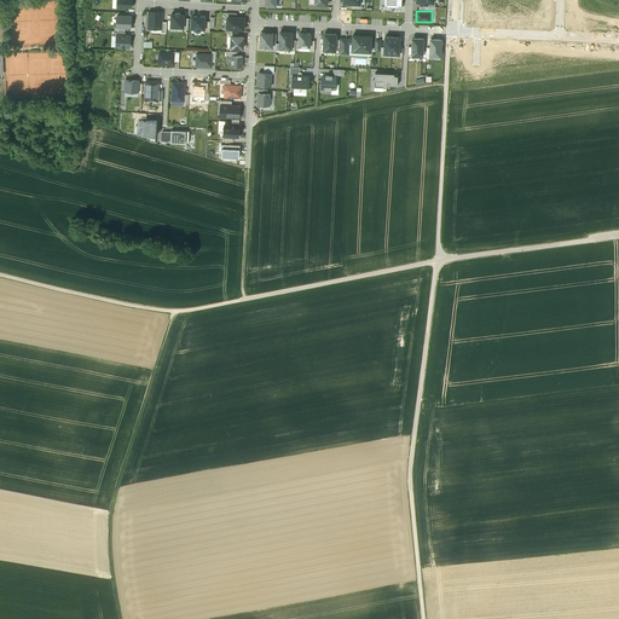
[(162,12),(149,12),(149,28),(161,29),(162,22),(162,12)]
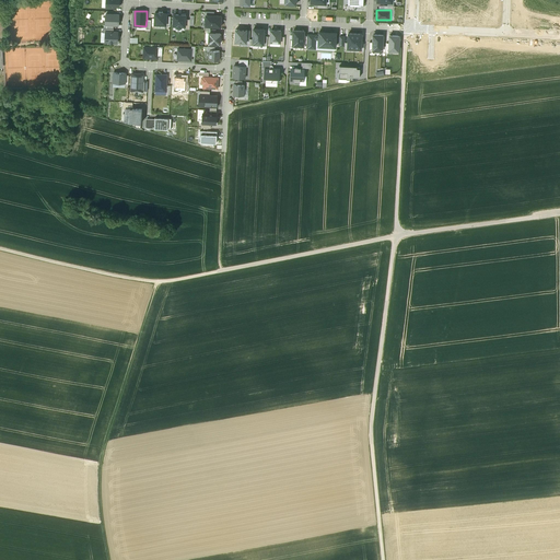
[(159,12),(155,12),(154,24),(166,25),(166,16),(166,13),(163,13),(163,12),(160,12),(159,12)]
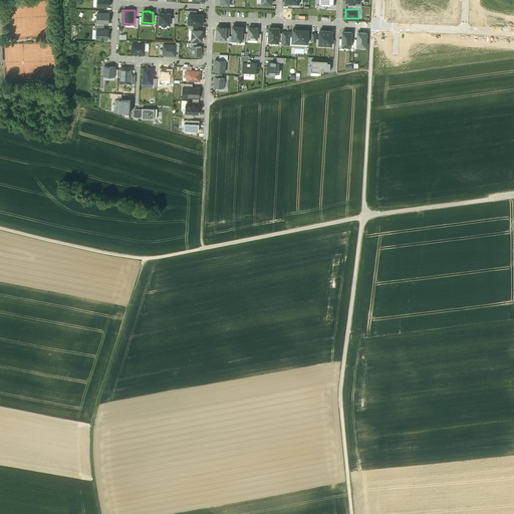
[(96,22),(105,23),(109,23),(110,13),(96,13),(96,22)]
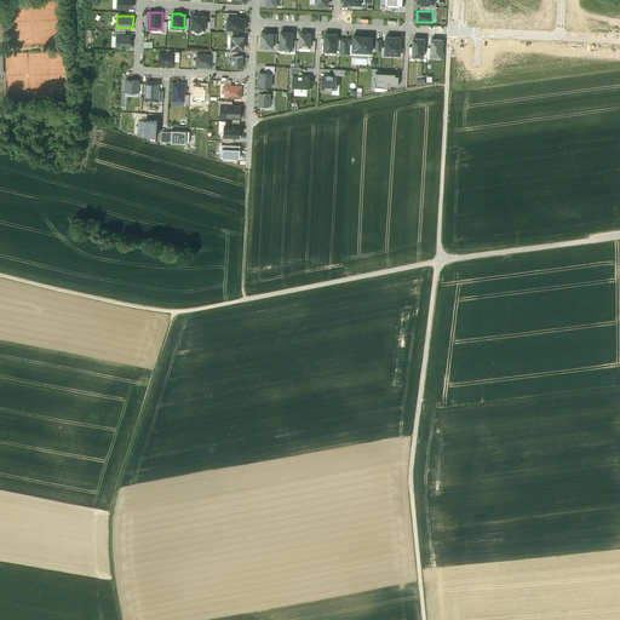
[(205,17),(193,16),(193,28),(195,28),(195,29),(200,30),(200,29),(205,29),(205,22),(205,17)]
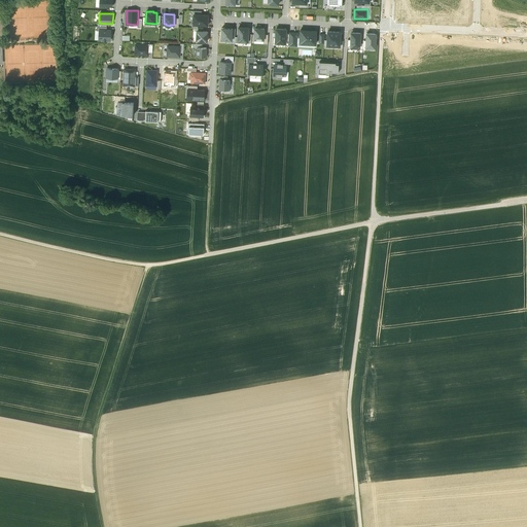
[(202,14),(194,14),(194,24),(194,25),(198,25),(208,25),(208,14),(202,14)]
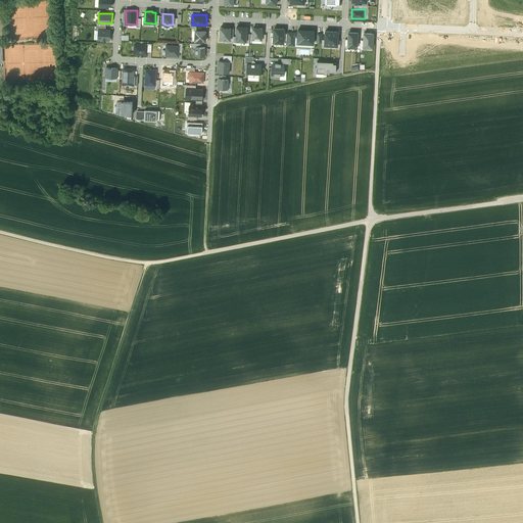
[(247,27),(237,27),(236,37),(236,41),(246,41),(246,34),(247,27)]
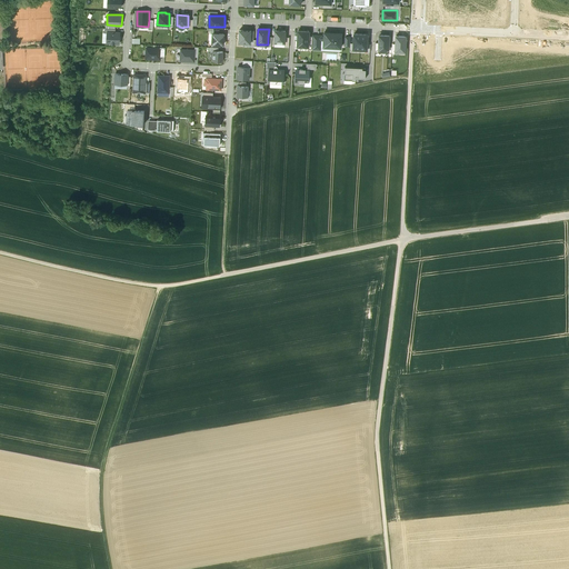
[(250,41),(251,31),(251,30),(239,30),(238,42),(250,43),(250,41)]
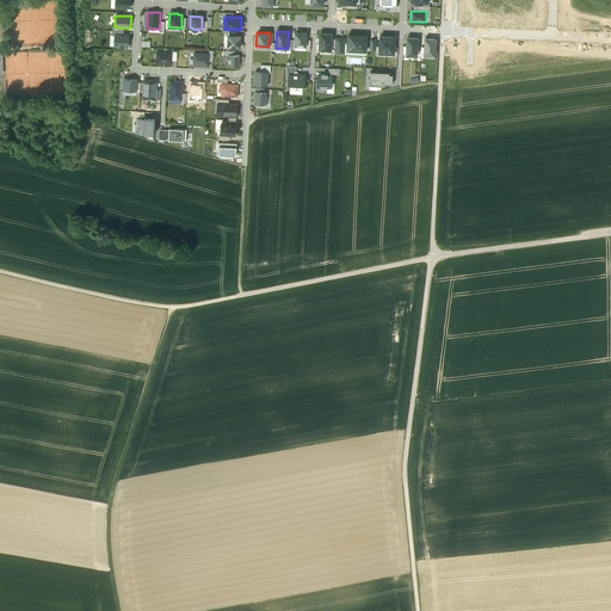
[(295,47),(306,47),(306,41),(306,34),(295,32),(295,47)]
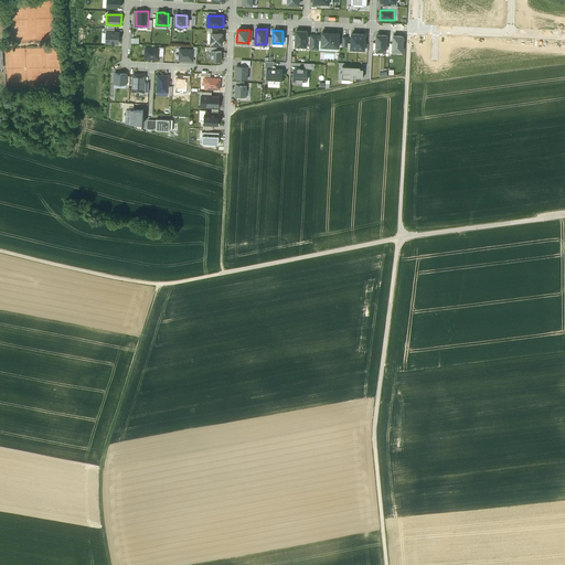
[(296,46),(306,48),(307,35),(307,31),(296,31),(296,40),(296,46)]
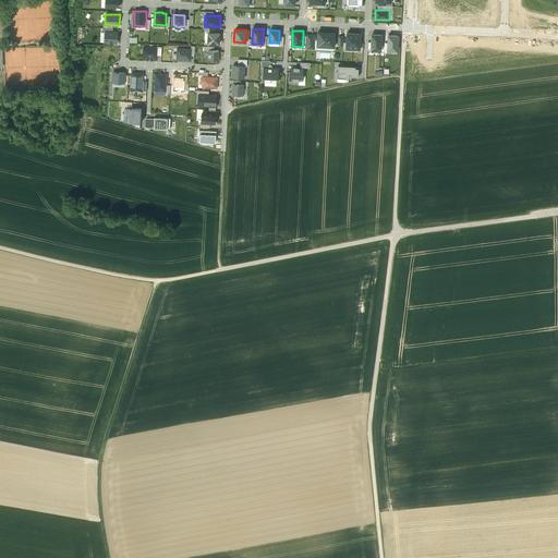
[(113,32),(106,32),(106,33),(105,41),(117,43),(117,38),(118,38),(118,35),(118,32),(113,32)]
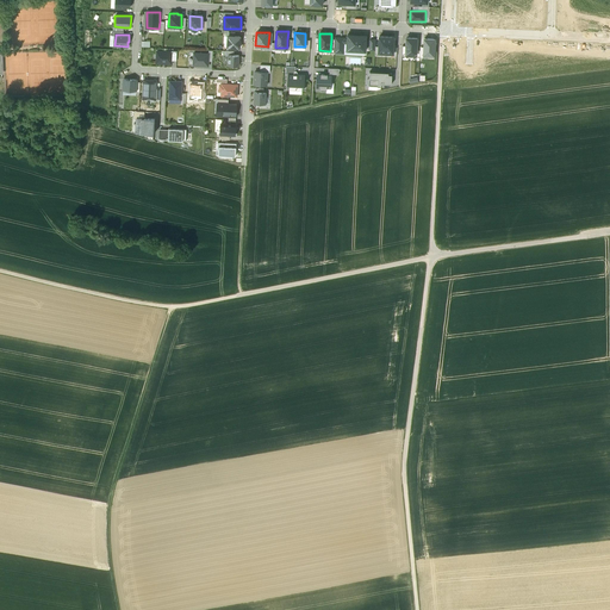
[(366,36),(348,35),(348,39),(348,43),(347,50),(365,51),(366,36)]
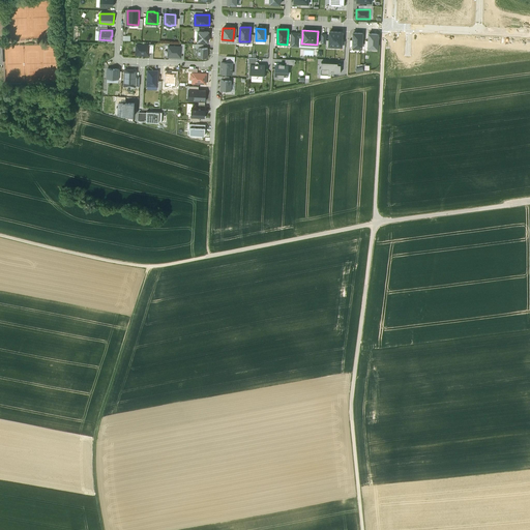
[(204,31),(199,31),(198,41),(208,41),(208,31),(204,31)]
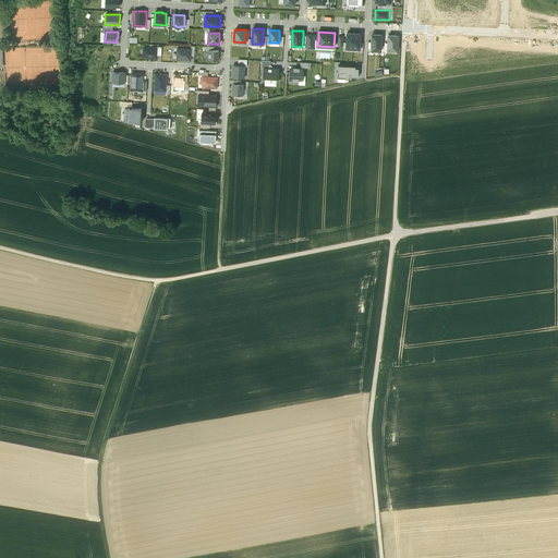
[(347,33),(347,43),(346,49),(360,49),(361,49),(361,44),(361,33),(347,33)]
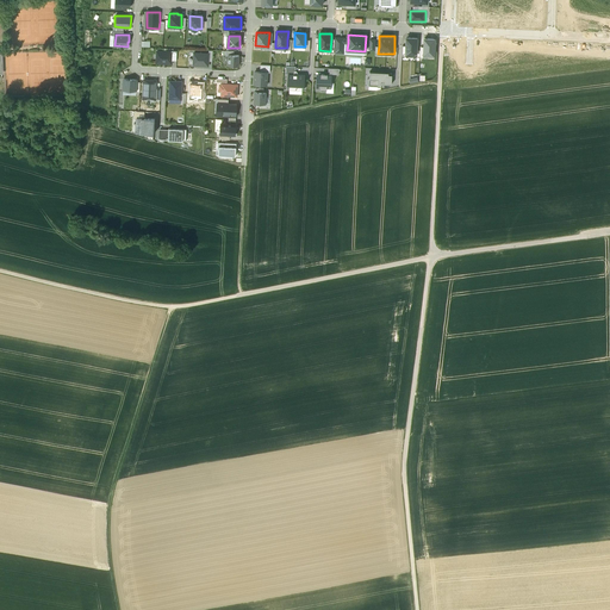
[(348,43),(348,39),(344,39),(344,38),(335,37),(335,39),(334,54),(343,54),(344,43),(348,43)]
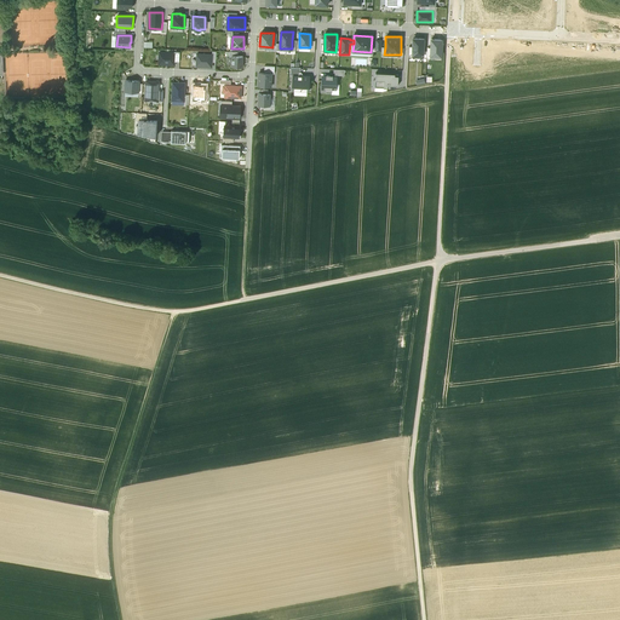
[(424,39),(413,38),(413,47),(412,58),(423,58),(424,51),(424,39)]
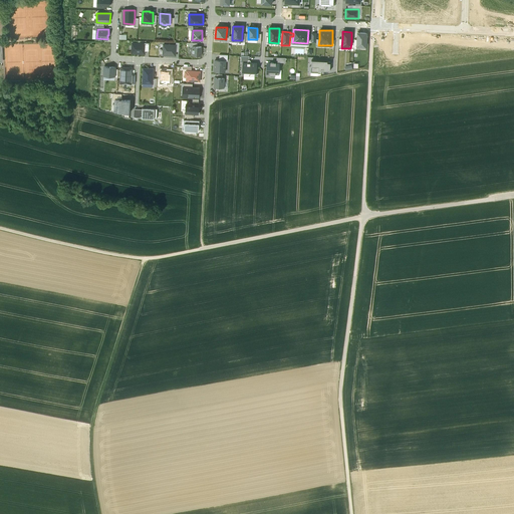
[(357,32),(357,39),(356,46),(366,47),(366,33),(357,32)]
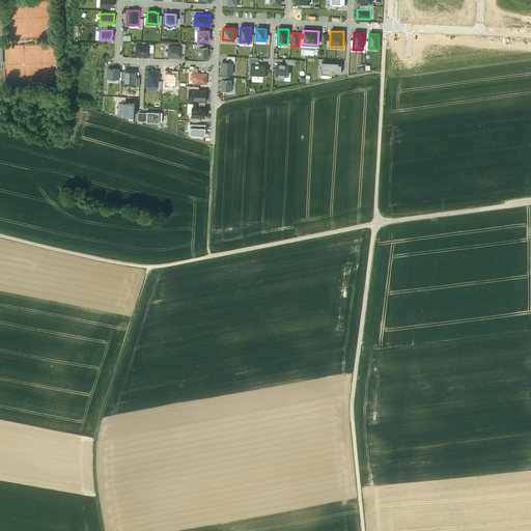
[(150,45),(137,45),(136,55),(149,55),(149,53),(150,45)]
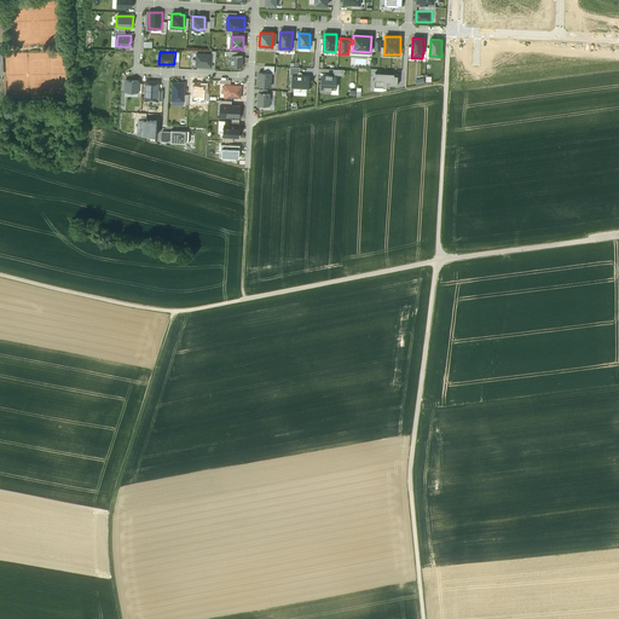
[(212,55),(197,53),(196,65),(212,67),(212,62),(212,55)]
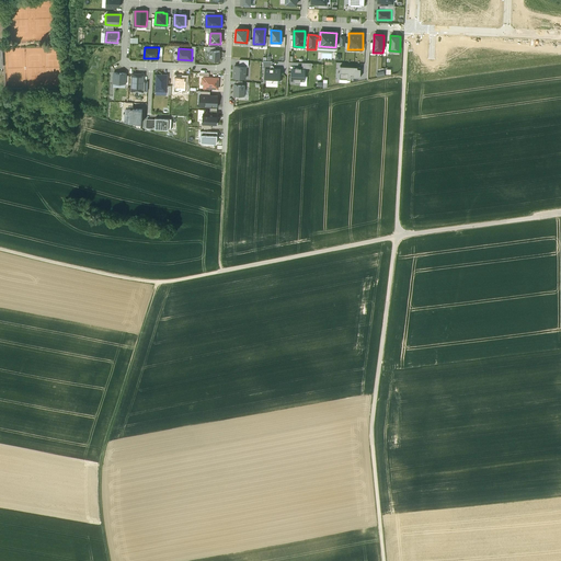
[(219,61),(220,50),(216,50),(210,50),(210,60),(219,61)]
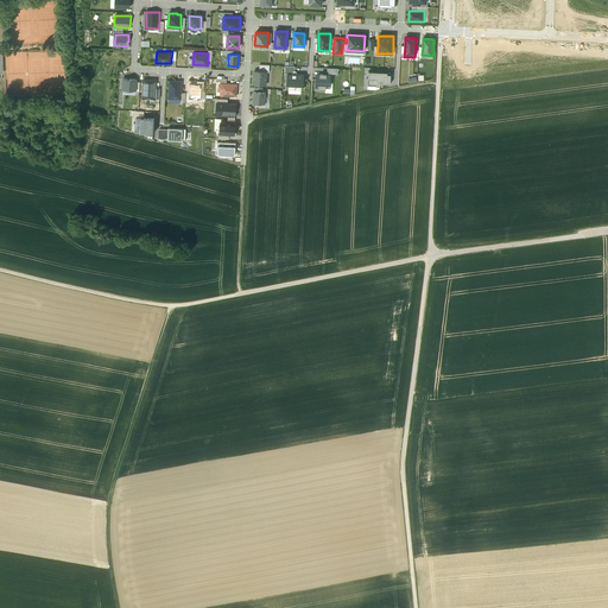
[(266,84),(266,73),(259,71),(254,71),(253,84),(266,84)]
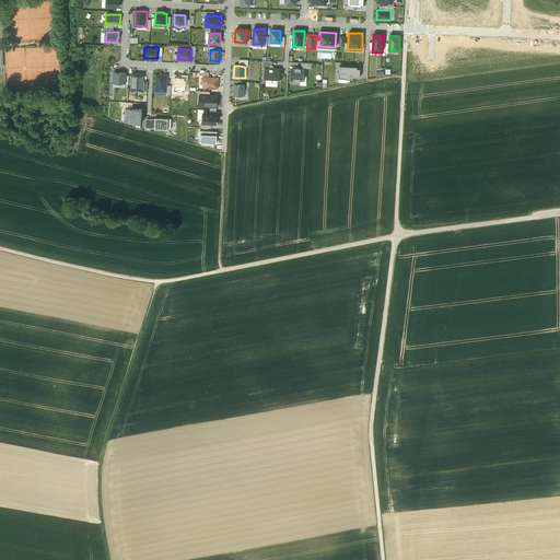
[(339,79),(347,79),(350,80),(350,77),(360,78),(360,70),(360,67),(339,66),(339,79)]
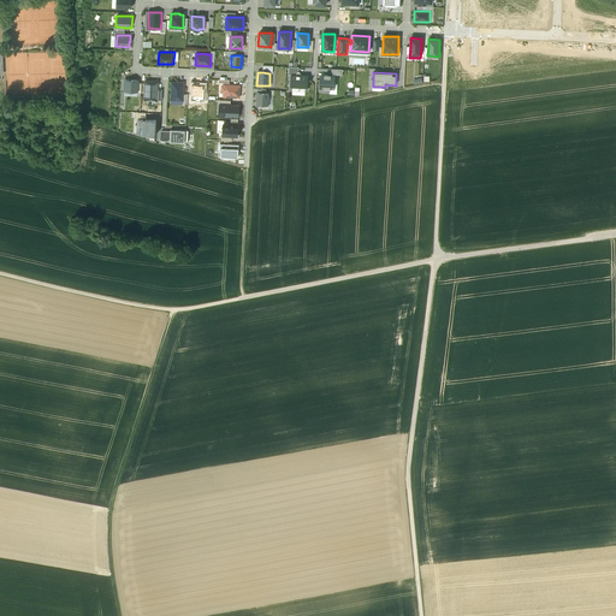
[(307,90),(308,76),(301,76),(297,75),(291,75),(291,89),(307,90)]
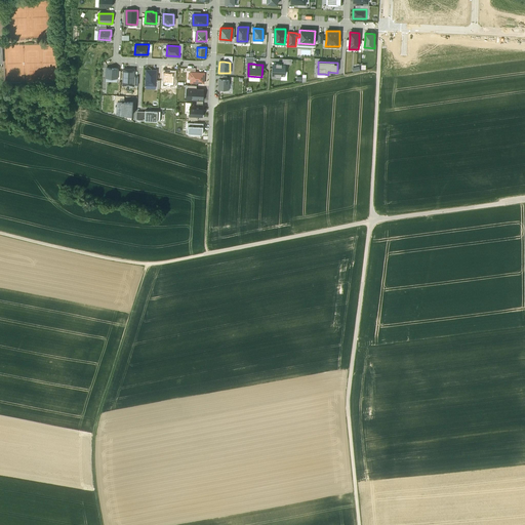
[(281,75),(284,76),(285,66),(281,65),(277,64),(277,65),(273,65),(273,75),(276,75),(276,76),(281,76),(281,75)]
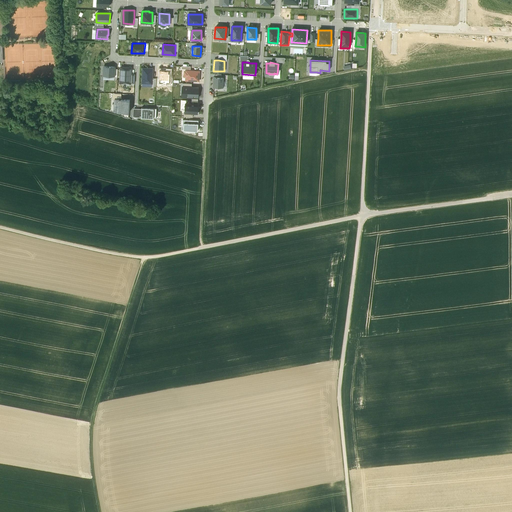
[(108,66),(104,66),(103,75),(114,76),(115,68),(115,66),(109,66),(109,67),(108,67),(108,66)]
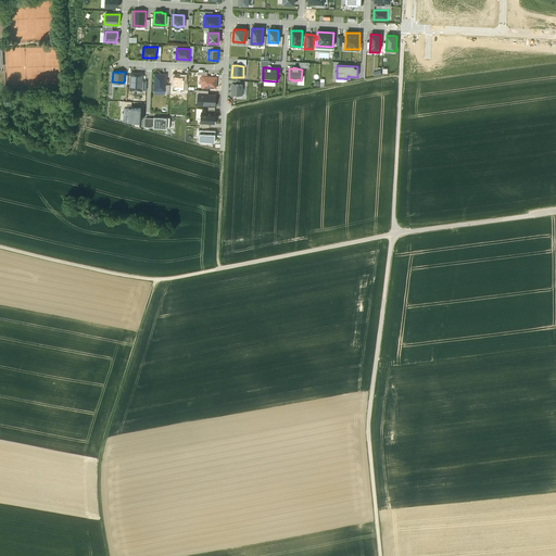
[(142,73),(131,72),(130,91),(141,91),(142,73)]
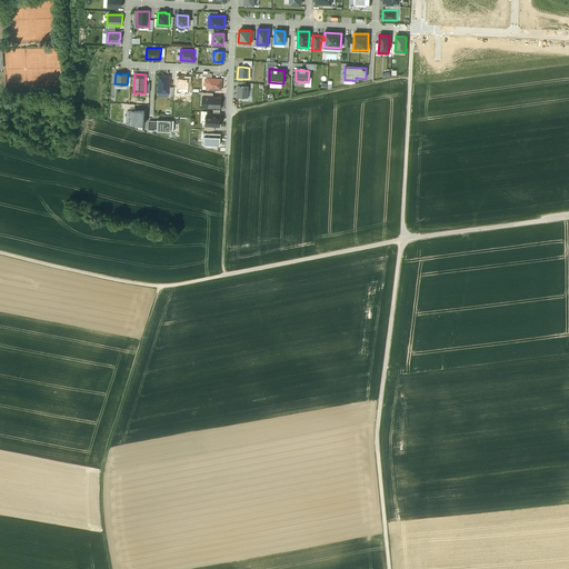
[(170,77),(159,76),(158,92),(169,92),(169,87),(170,77)]
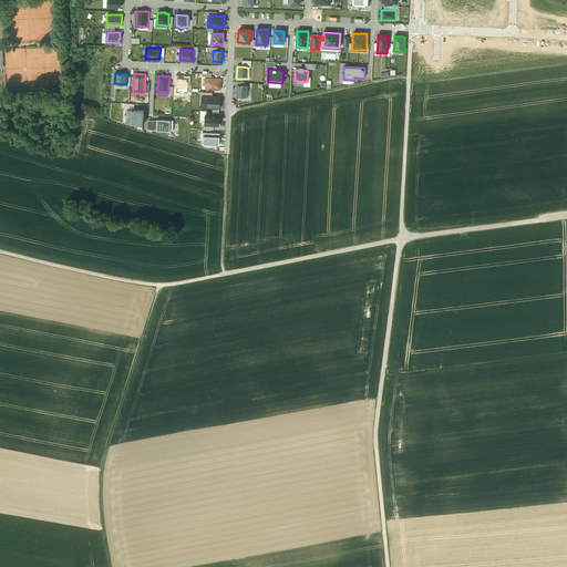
[(184,92),(187,92),(188,78),(177,76),(176,92),(184,92)]
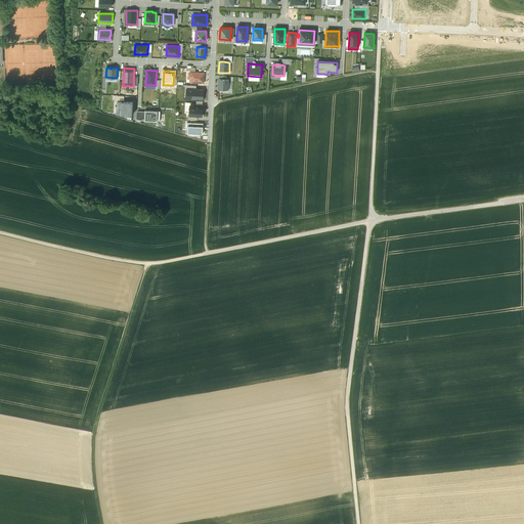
[(204,83),(204,73),(190,72),(190,73),(189,73),(188,78),(190,78),(190,82),(197,82),(204,83)]
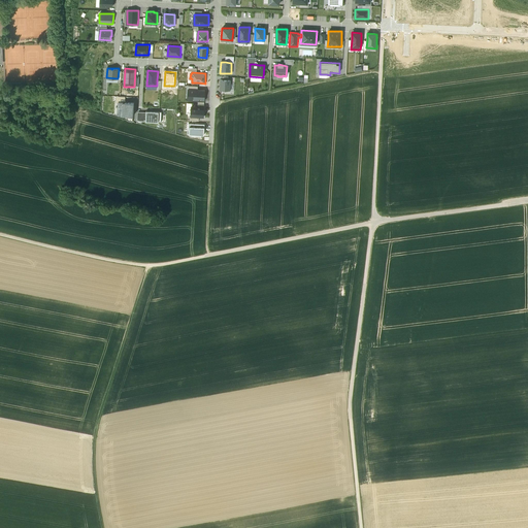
[(222,79),(220,79),(220,90),(225,90),(225,91),(230,91),(231,83),(230,83),(230,79),(228,79),(222,79)]
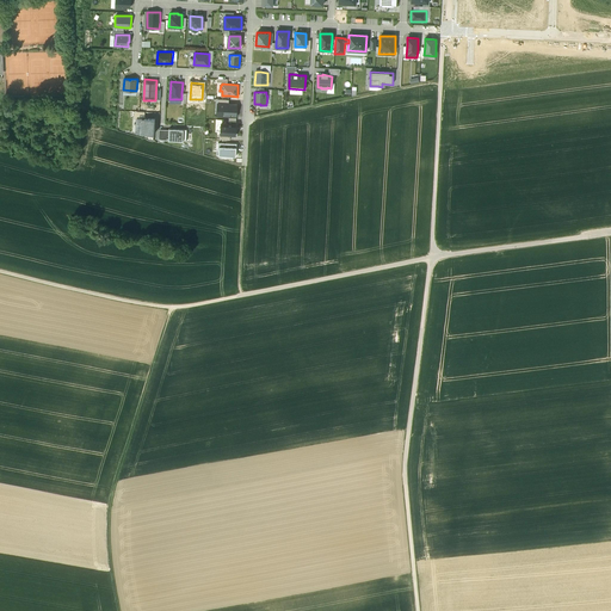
[(229,104),(218,104),(217,110),(221,110),(221,116),(229,116),(236,116),(236,104),(229,104)]
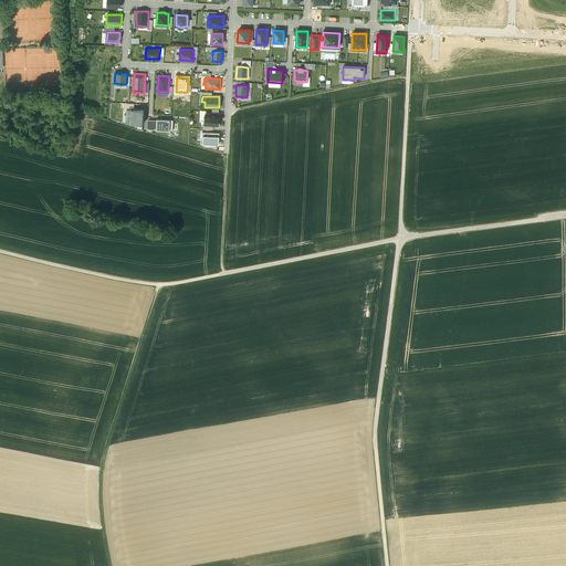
[(134,111),(127,109),(126,125),(136,125),(143,125),(143,111),(134,111)]
